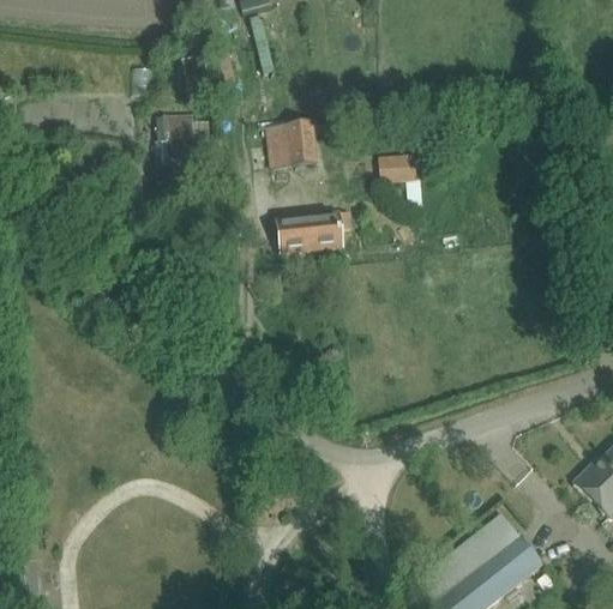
[(259,25),(230,26),(232,62),(259,62),(259,25)]
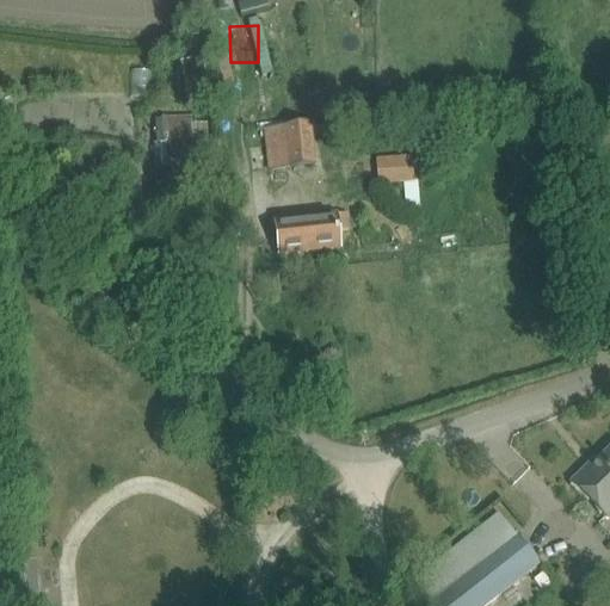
[(166,116),(164,168),(205,171),(207,117),(166,116)]
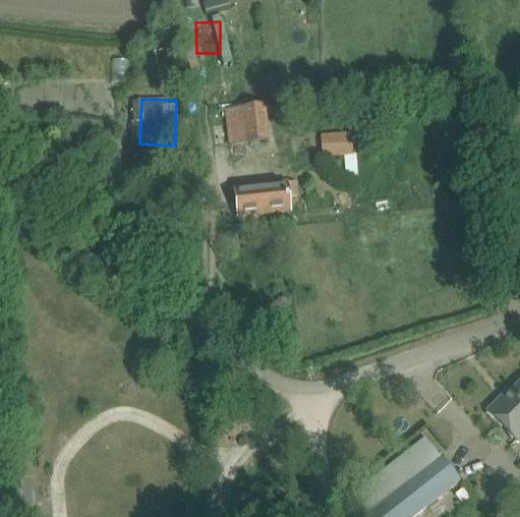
[(266,103),(226,107),(230,142),(244,140),(270,138),(266,103)]
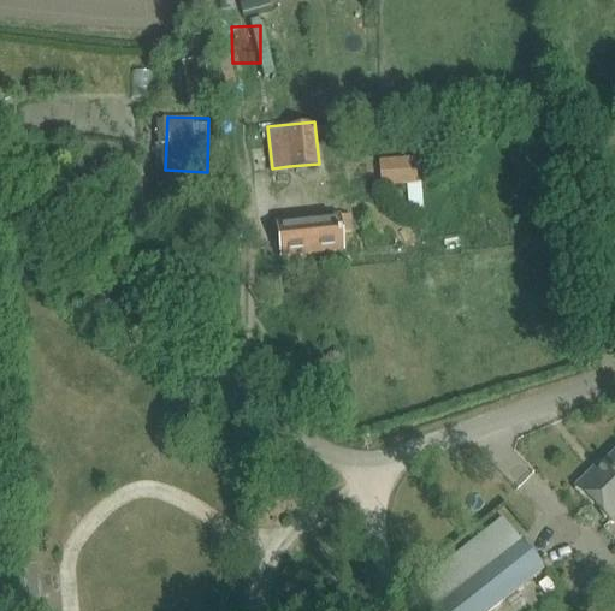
[(417,154),(380,156),(382,184),(418,182),(417,154)]
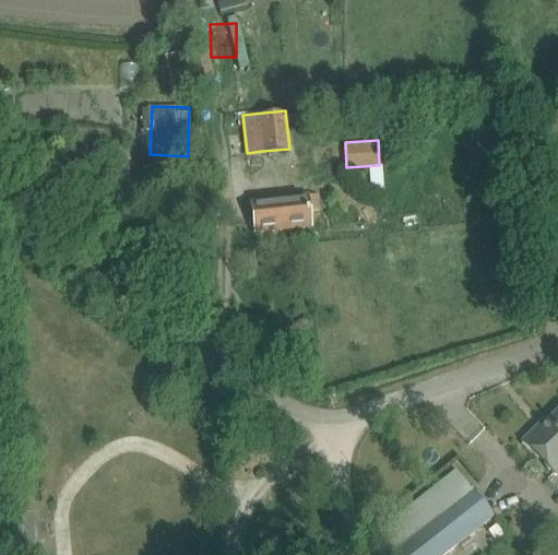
[(372,173),(374,192),(398,192),(396,173),(372,173)]
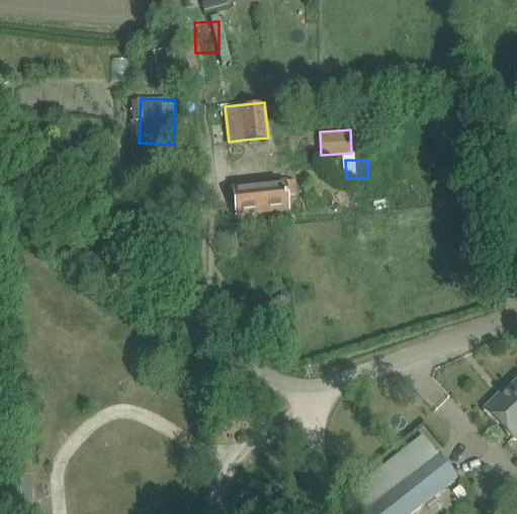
[(294,177),(235,184),(238,213),(288,207),(286,193),(296,192),(294,177)]
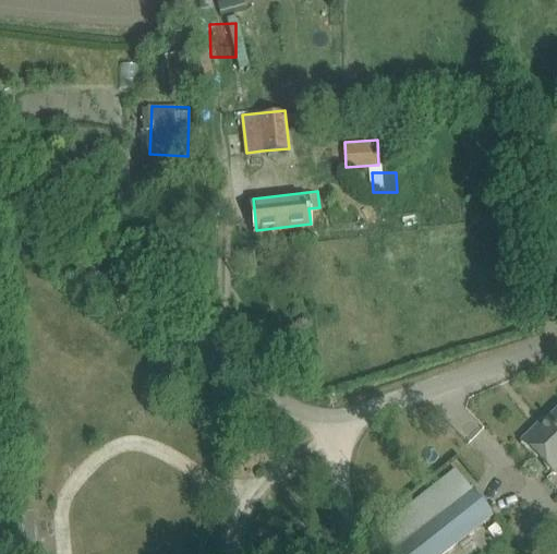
[(544,417),(523,438),(554,469),(556,466),(556,409),(546,419),(544,417)]
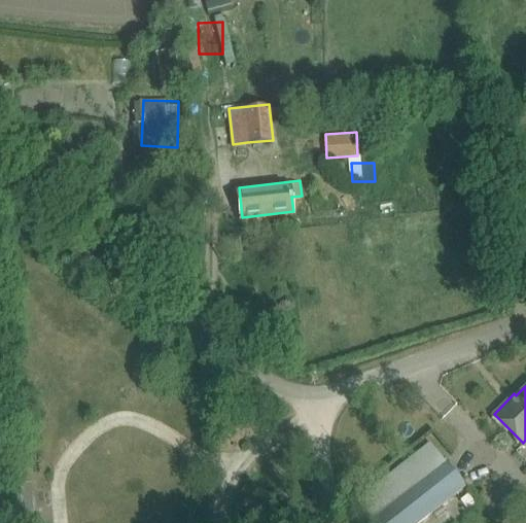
[(364,522),(416,522),(465,484),(430,439),(349,502),(364,522)]
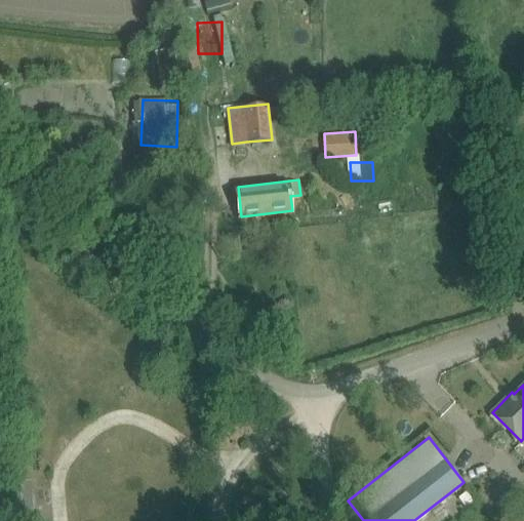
[(6,517),(35,515),(32,478),(3,481),(6,517)]
